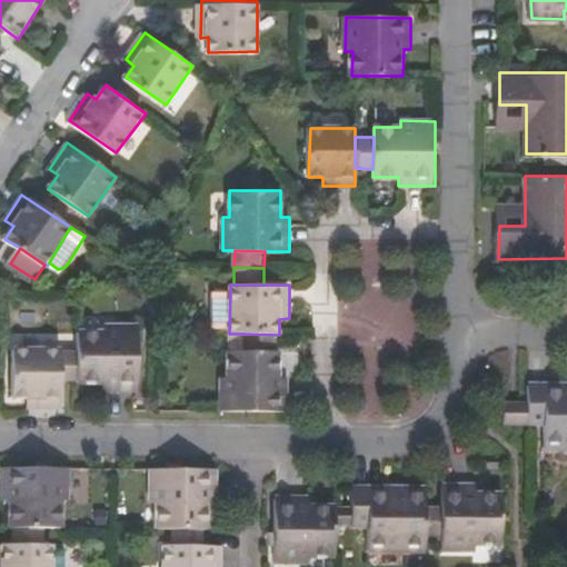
[(216,334),(229,334),(230,289),(216,289),(216,334)]
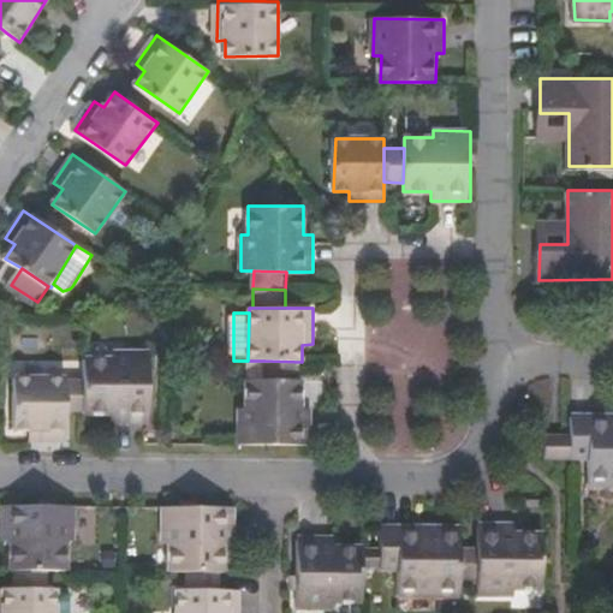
[(84,378),(84,414),(113,412),(113,420),(148,420),(149,351),(113,351),(113,358),(85,358),(84,378)]
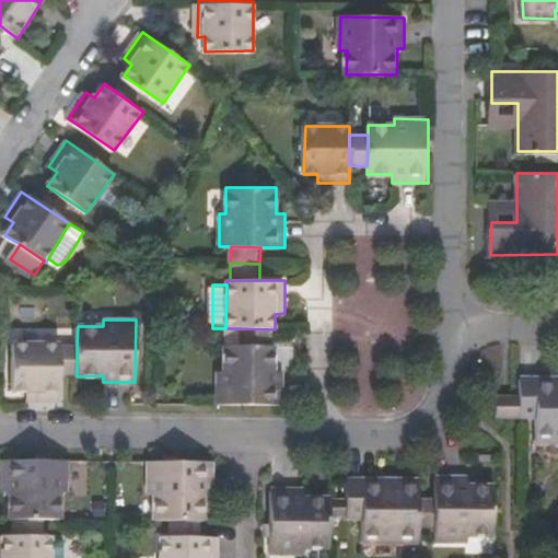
[(241,328),(241,345),(275,345),(275,329),(241,328)]
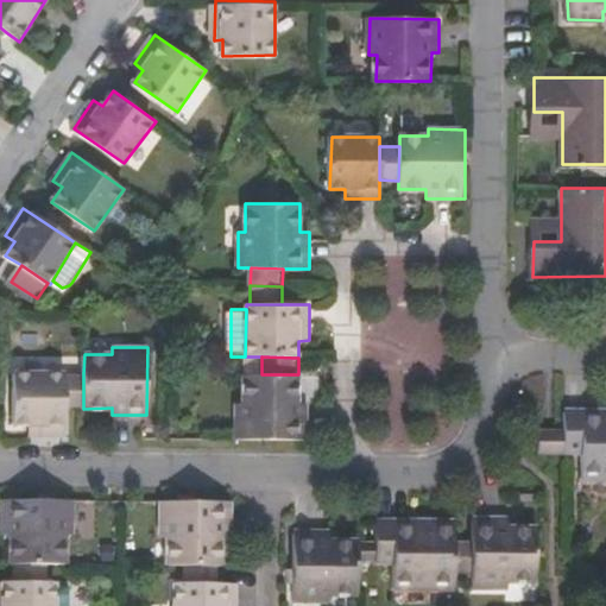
[(67,433),(67,409),(68,373),(17,372),(16,423),(30,424),(30,434),(67,433)]
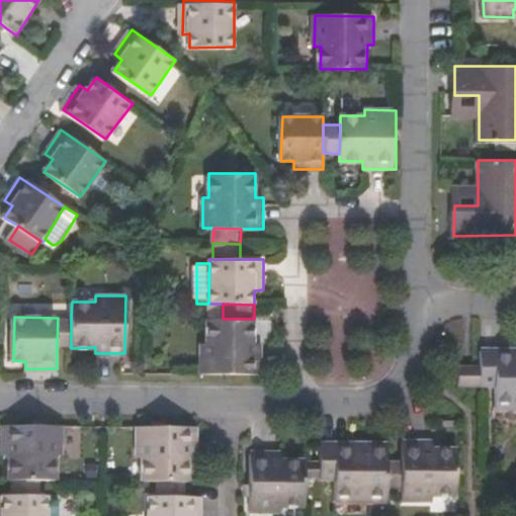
[(57,348),(71,348),(71,318),(58,318),(57,348)]
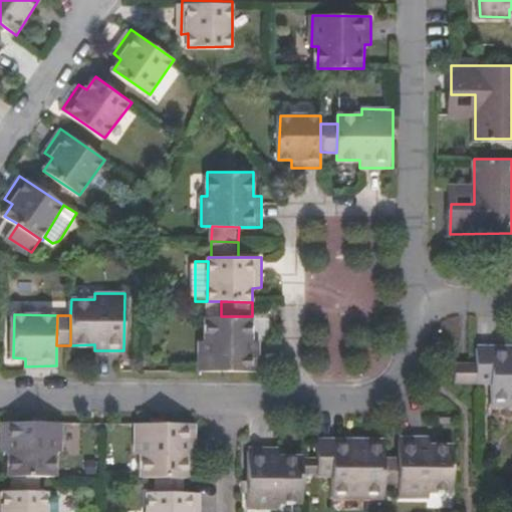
[(201,340),(200,370),(260,371),(260,341),(251,341),(252,316),(221,316),(207,316),(206,340),(201,340)]
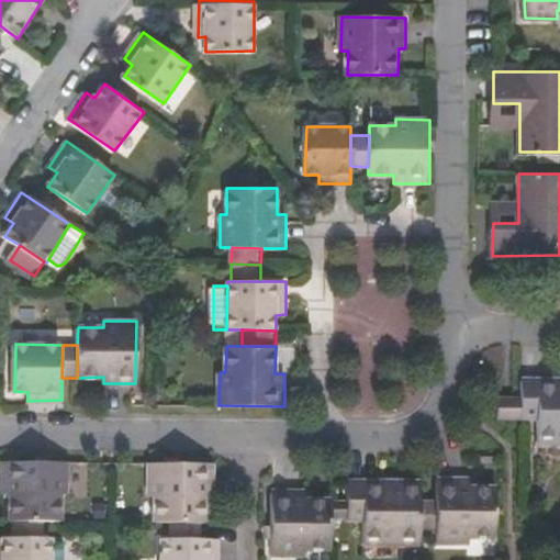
[(522,416),(522,418),(538,418),(538,441),(559,441),(559,389),(557,389),(557,379),(522,379),(522,398),(522,416)]
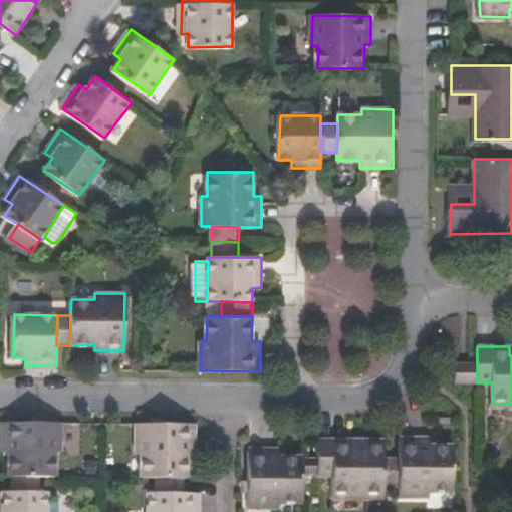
[(456,380),(477,380),(477,363),(456,363),(456,380)]
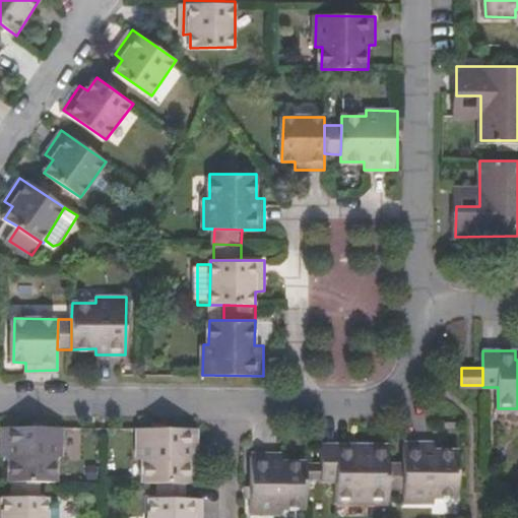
[(64,427),(4,426),(3,456),(10,456),(10,480),(43,480),(57,480),(57,456),(64,456),(64,427)]
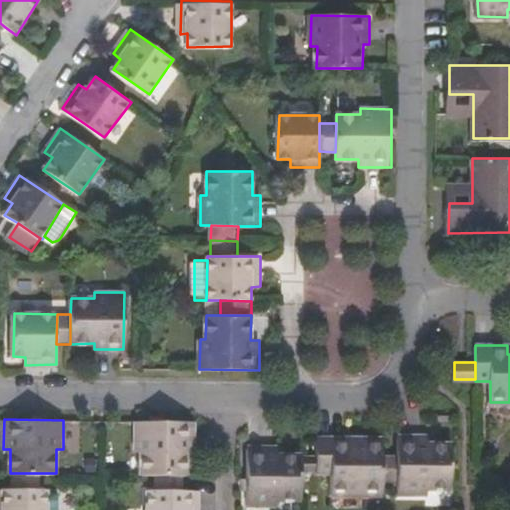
[(197,420),(137,420),(137,450),(142,450),(142,474),(155,474),(185,474),(187,474),(188,451),(196,451),(197,420)]
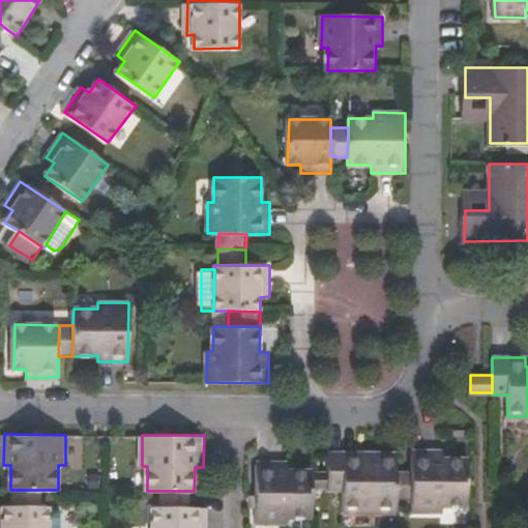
[(412,470),(412,500),(412,512),(443,514),(443,505),(468,505),(468,459),(444,460),(444,452),(412,452),(412,470)]
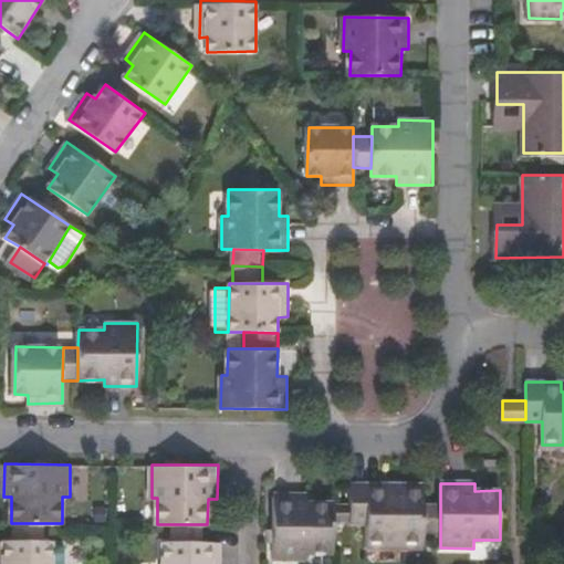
[(423,502),(424,484),(353,484),(353,502),(335,502),(335,522),(353,522),(367,522),(367,547),(423,546),(423,534),(423,502)]
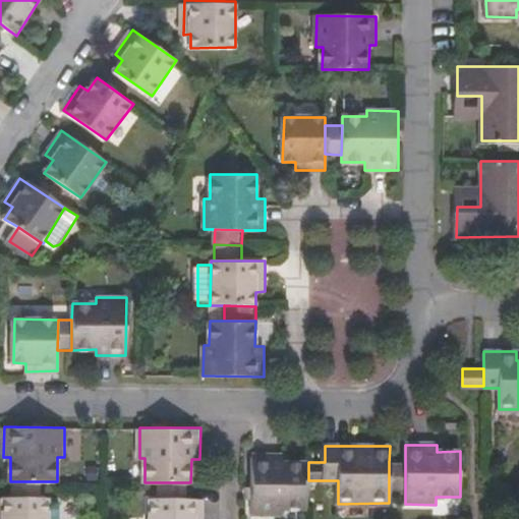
[(283,509),(308,509),(308,480),(308,462),(283,462),(283,455),(252,455),(252,514),(283,514),(283,509)]
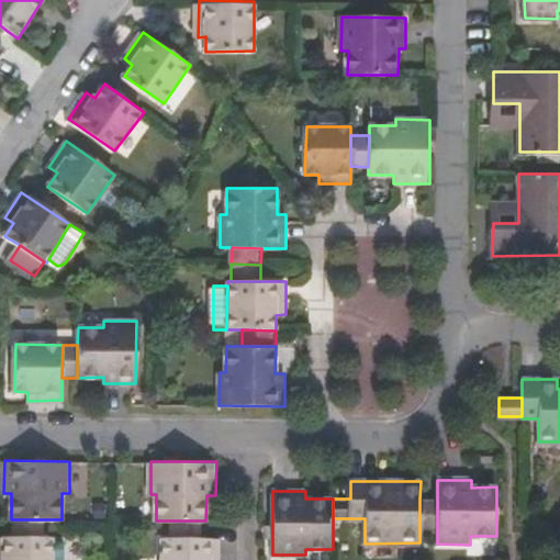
[(420,499),(420,530),(437,530),(437,499),(420,499)]
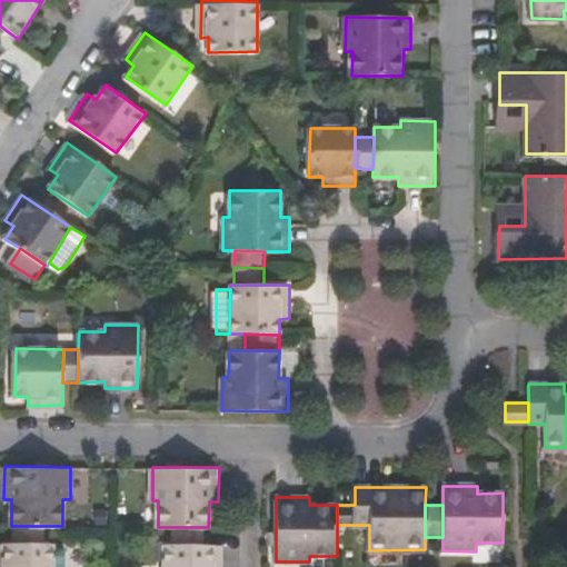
[(47,526),(11,526),(11,543),(47,543),(47,526)]
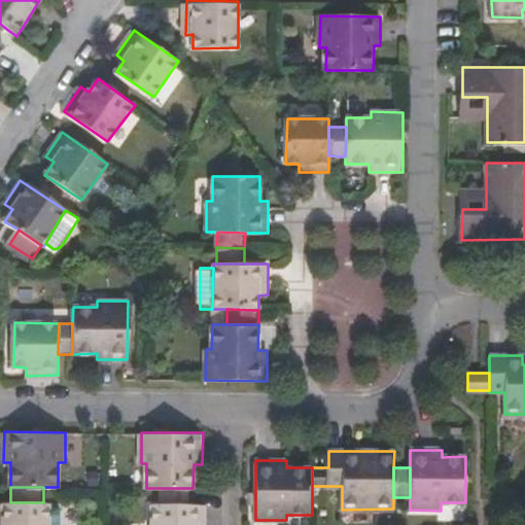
[(190,488),(160,488),(160,503),(190,503),(190,488)]
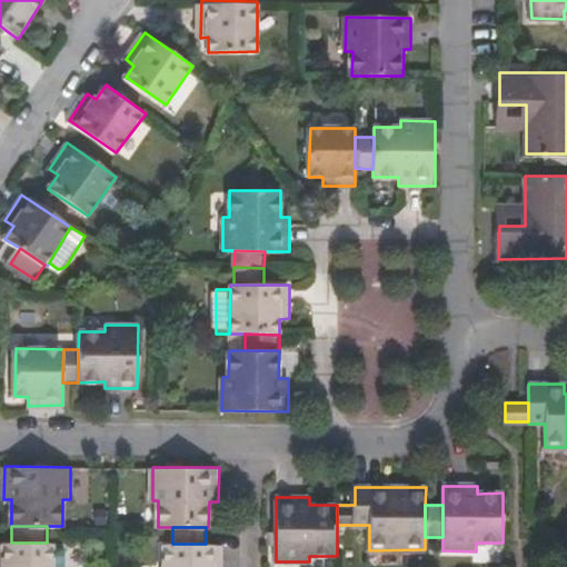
[(68,566),(68,547),(52,547),(52,544),(47,543),(11,543),(0,541),(0,566),(68,566)]
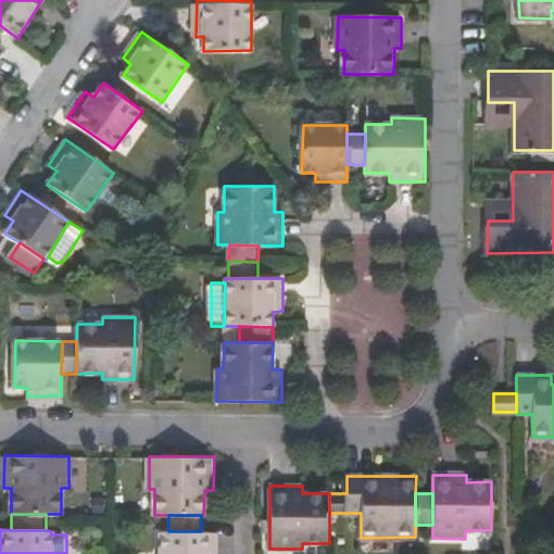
[(201,531),(168,531),(161,531),(160,553),(216,553),(216,531),(201,531)]
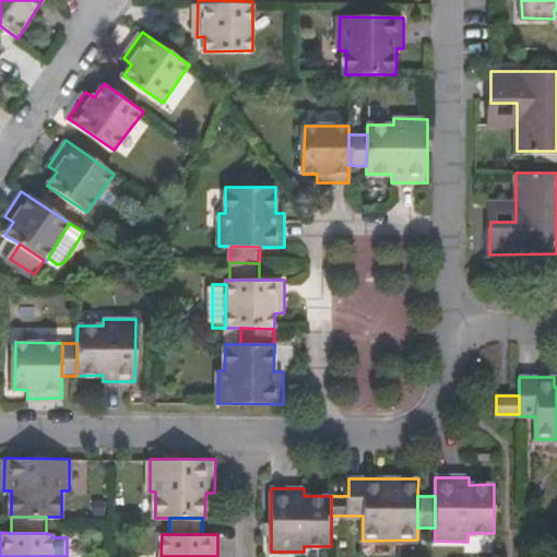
All buildings are outlined.
